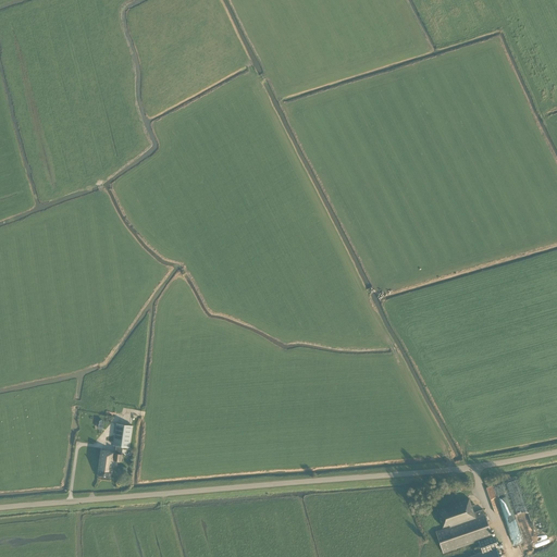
[(101,430),(101,432),(103,432),(104,422),(96,421),(95,429),(101,430)]
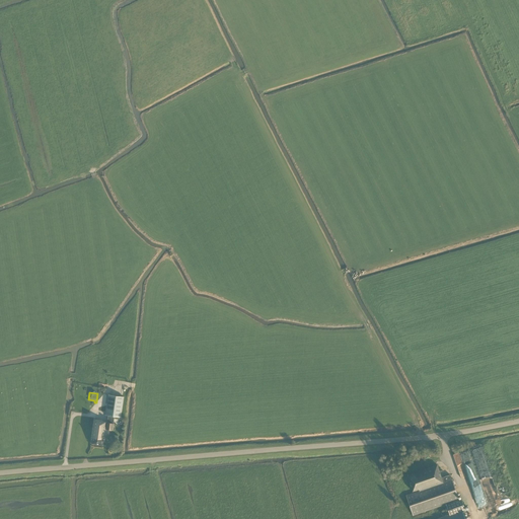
[(124,397),(108,394),(105,416),(108,416),(115,417),(122,418),(124,397)]
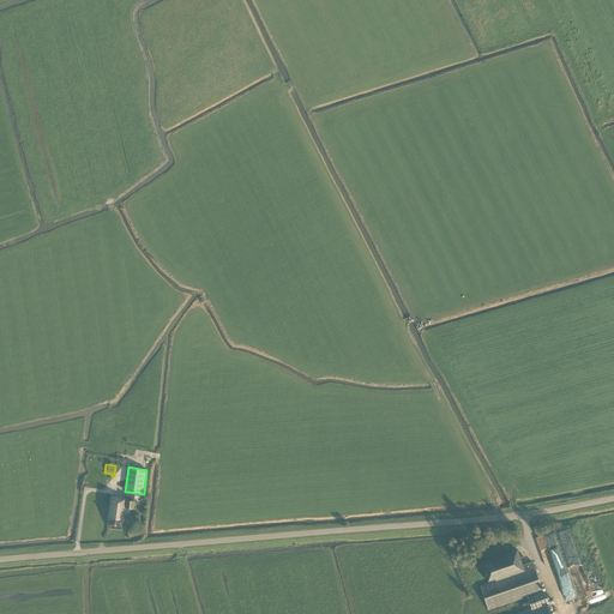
[(108,525),(122,527),(122,521),(124,521),(125,507),(133,509),(134,501),(127,500),(127,499),(126,499),(121,499),(121,498),(112,497),(108,518),(109,518),(108,524),(108,525)]
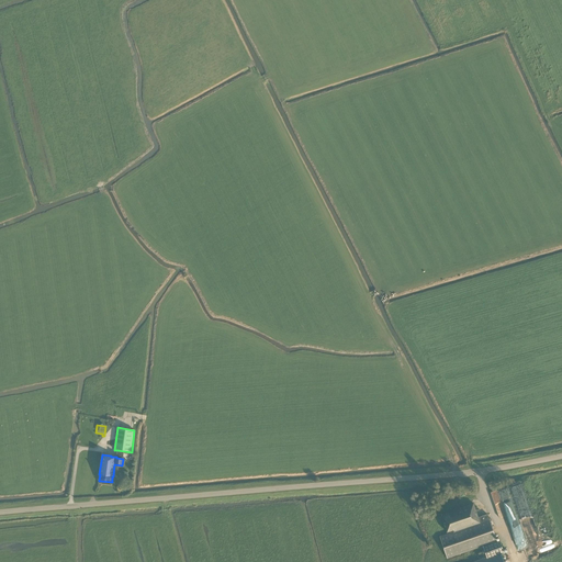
[(509,485),(492,491),(494,496),(497,496),(497,497),(502,496),(513,532),(517,531),(518,534),(524,531),(509,485)]
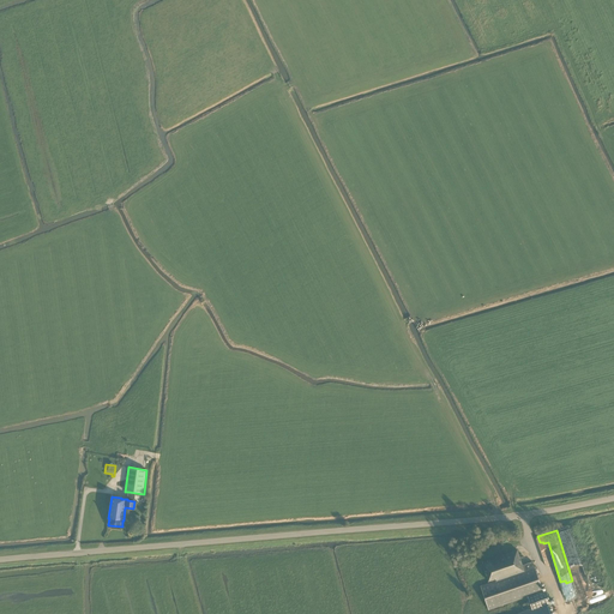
[(528,596),(533,609),(518,613),(549,613),(547,606),(551,605),(546,590),(542,591),(536,567),(535,567),(533,563),(523,566),(518,551),(482,561),(483,564),(488,581),(495,578),(497,581),(489,583),(480,585),(488,609),(528,596)]
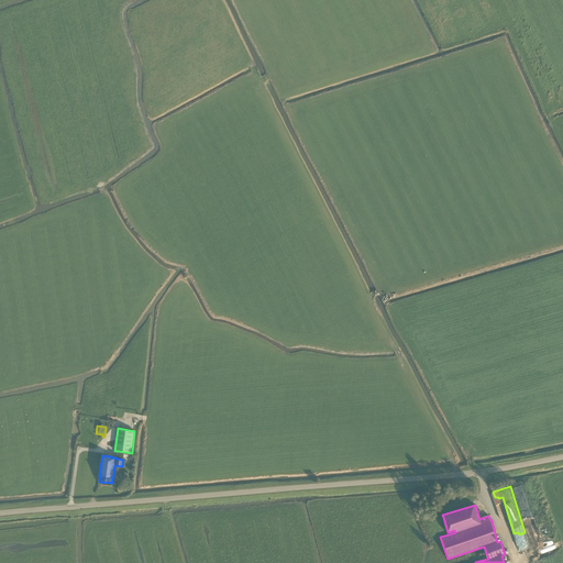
[(541,555),(542,559),(561,554),(560,550),(541,555)]
